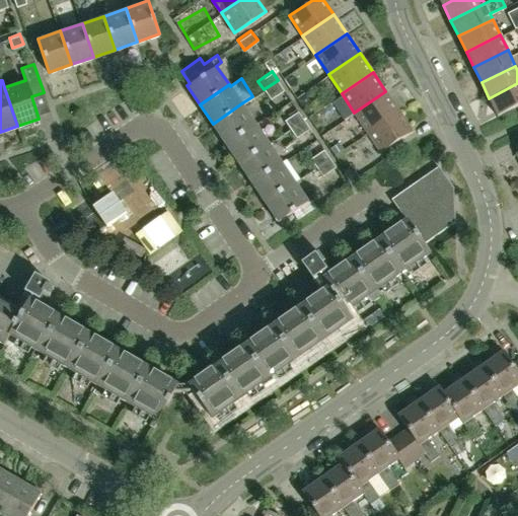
[(264,89),(270,98),(284,89),(278,80),(264,89)]
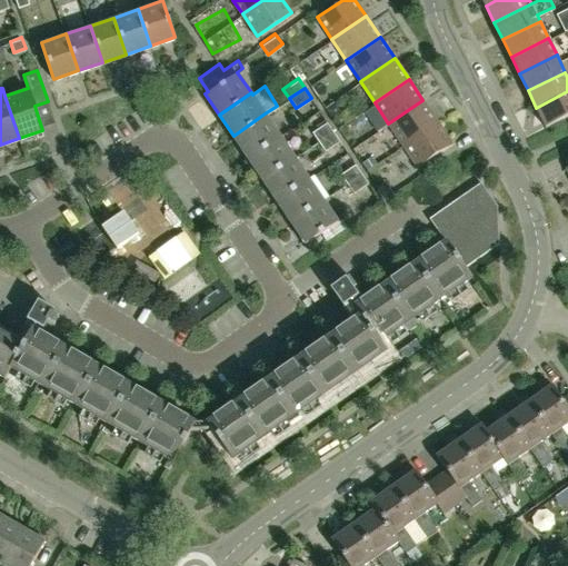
[(567,91),(536,108),(545,126),(567,113),(567,91)]
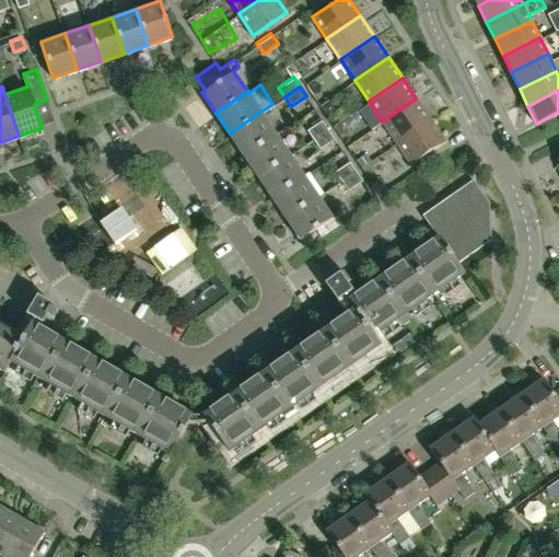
[(396,142),(430,119),(416,99),(382,122),(396,142)]
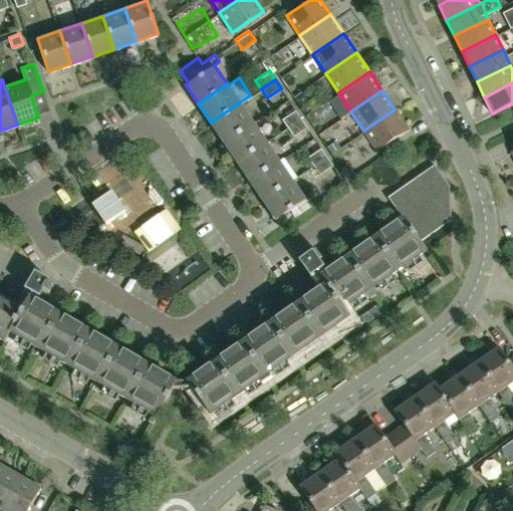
[(223,142),(252,121),(239,102),(211,122),(223,142)]
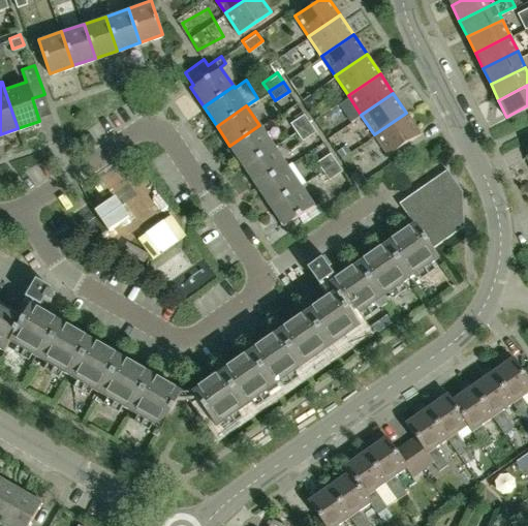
[(309,121),(303,112),(289,122),(296,130),(309,121)]
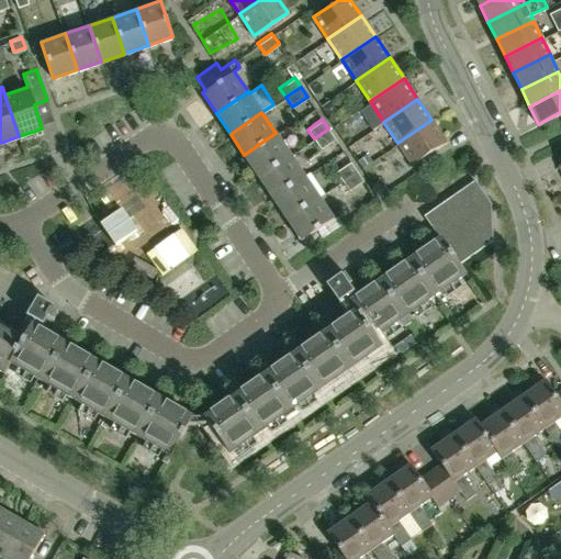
[(432,120),(397,143),(412,164),(446,141),(432,120)]
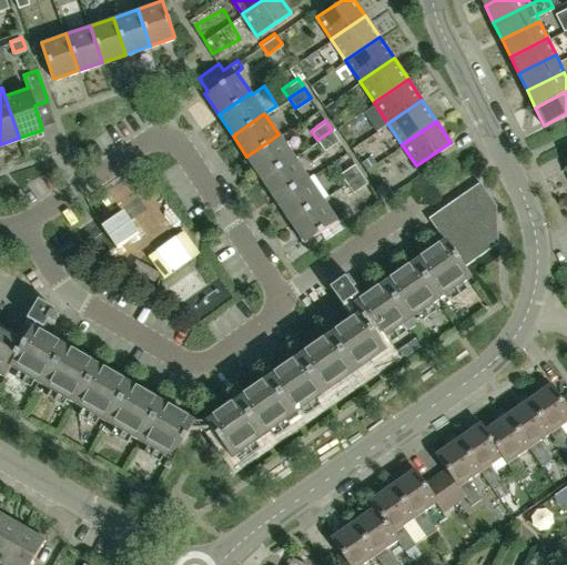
[(324,150),(338,139),(332,130),(317,140),(324,150)]
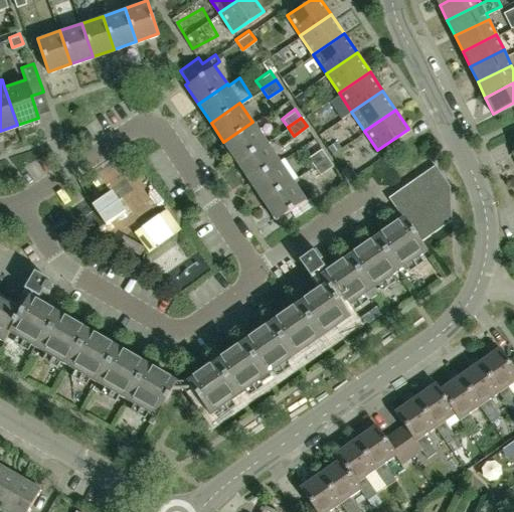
[(237,161),(267,142),(252,122),(223,142),(237,161)]
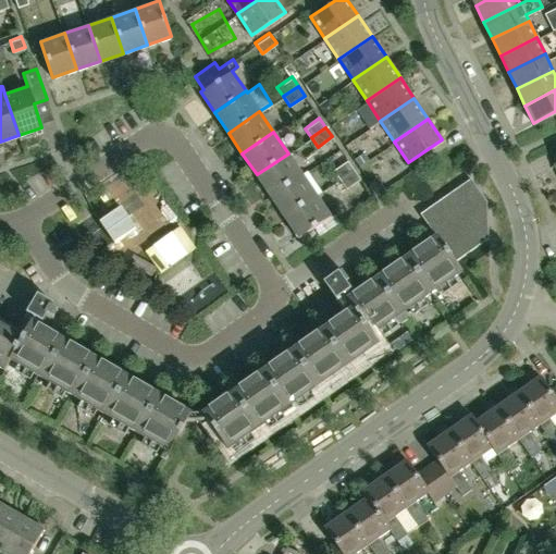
[(270,195),(301,173),(288,154),(257,174),(270,195)]
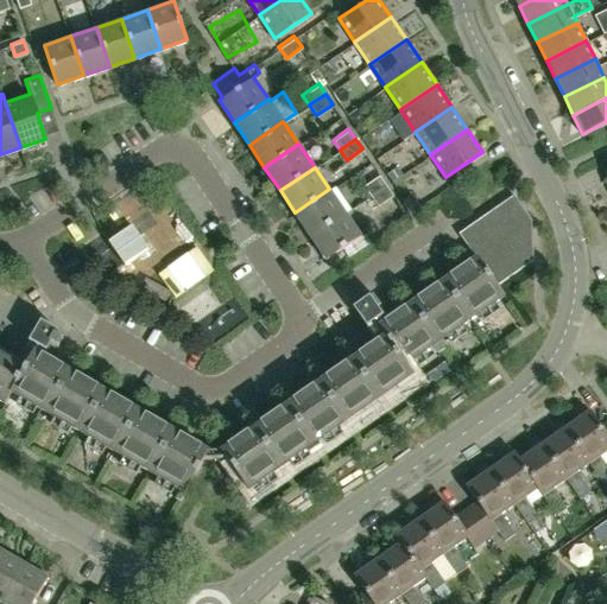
[(362,184),(370,195),(386,184),(379,173),(362,184)]
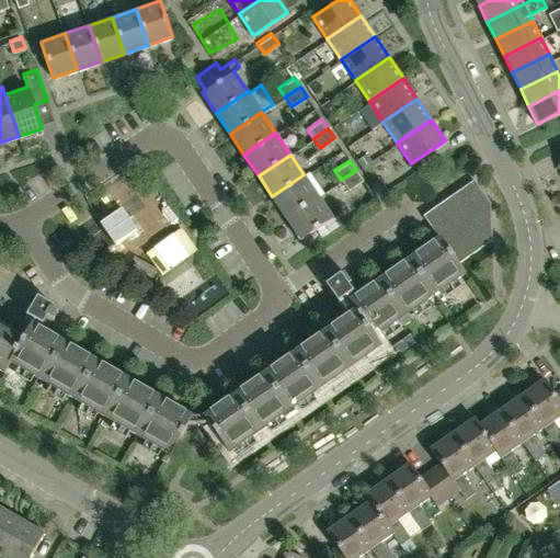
[(356,170),(341,180),(347,189),(363,179),(356,170)]
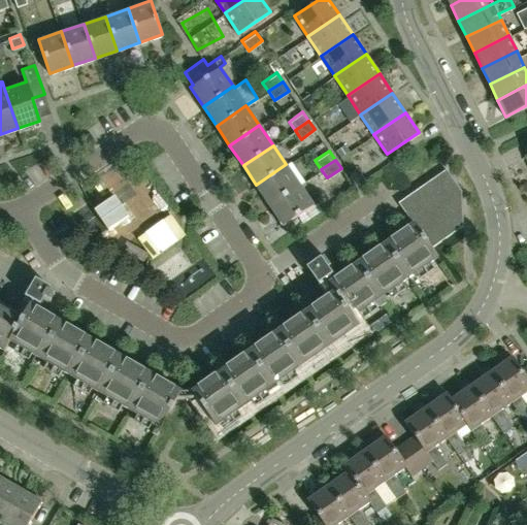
[(286,164),(256,185),(270,206),(300,185),(287,165),(286,164)]
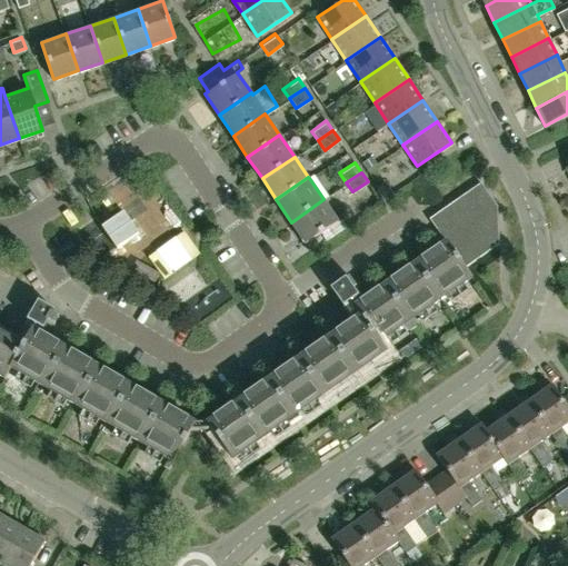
[(379,339),(471,275),(465,265),(498,241),(497,204),(480,181),(429,217),(445,240),(361,298),(345,276),(329,286),(352,319),(207,420),(199,420),(193,421),(40,333),(53,308),(38,299),(18,334),(0,323),(0,374),(5,377),(10,366),(172,460),(190,429),(200,428),(210,428),(231,457),(386,349),(379,339)]
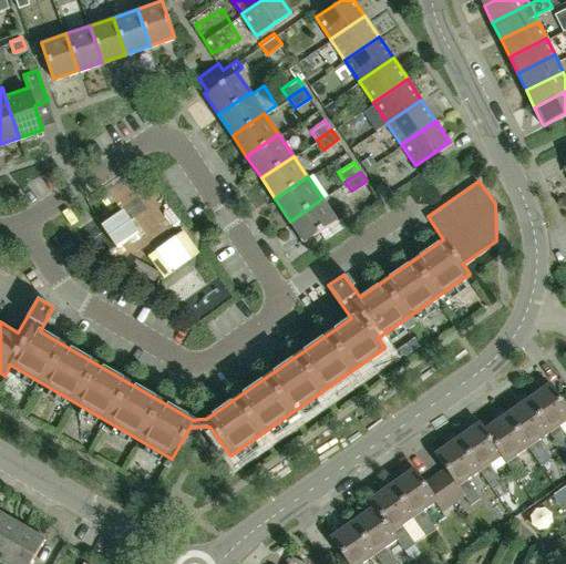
[(336,219),(322,198),(290,222),(304,242),(336,219)]
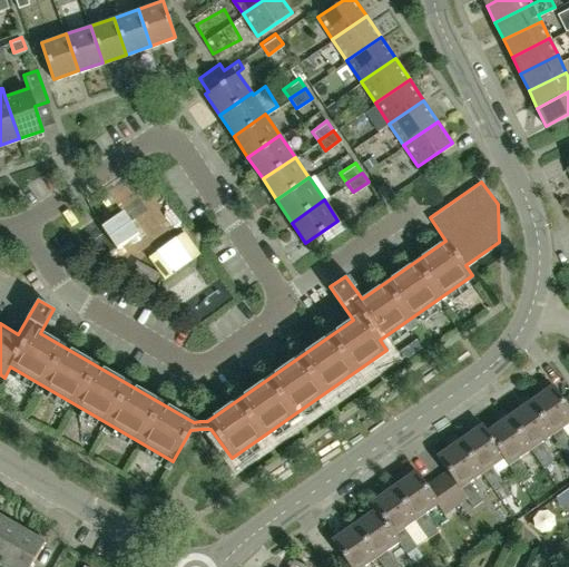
[(223,282),(197,301),(206,314),(233,295),(223,282)]
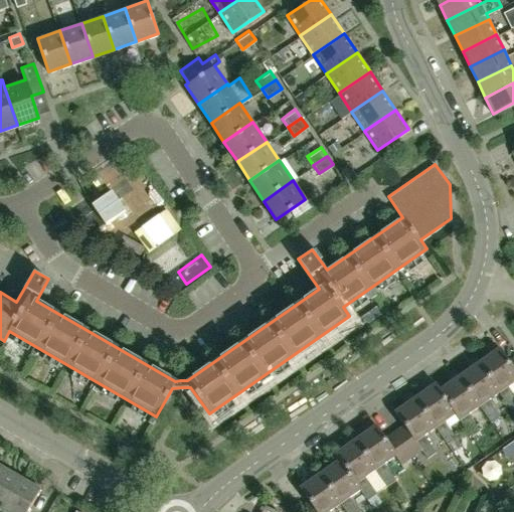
[(478,361),(499,390),(510,407),(513,404),(513,394),(507,385),(513,379),(513,355),(508,360),(498,347),(494,341),(485,347),(490,353),(478,361)]
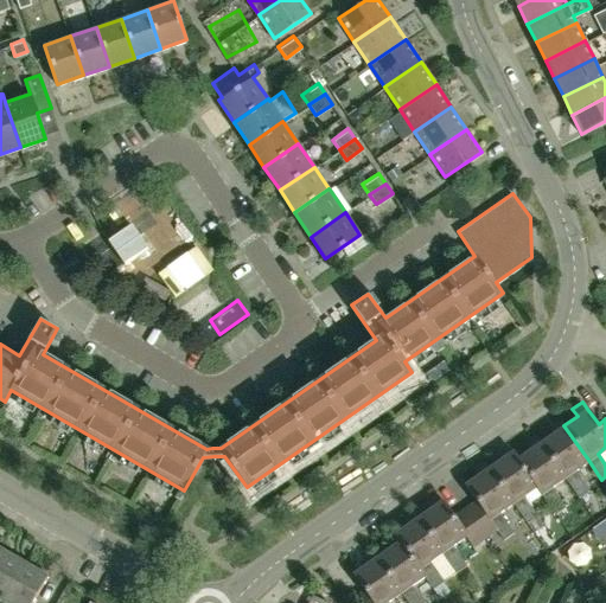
[(563,425),(559,417),(549,425),(554,432),(541,441),(541,442),(565,476),(579,496),(579,495),(584,501),(587,499),(587,494),(586,492),(588,489),(575,469),(588,460),(563,425)]
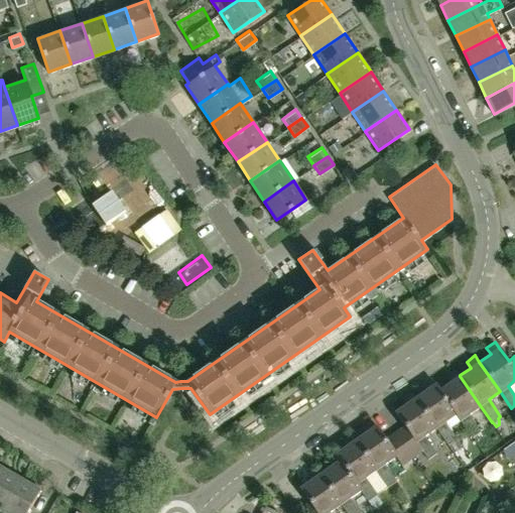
[(460,376),(460,375),(456,369),(446,375),(451,381),(439,389),(456,413),(460,419),(461,419),(472,435),(481,430),(469,413),(480,405),(460,376)]
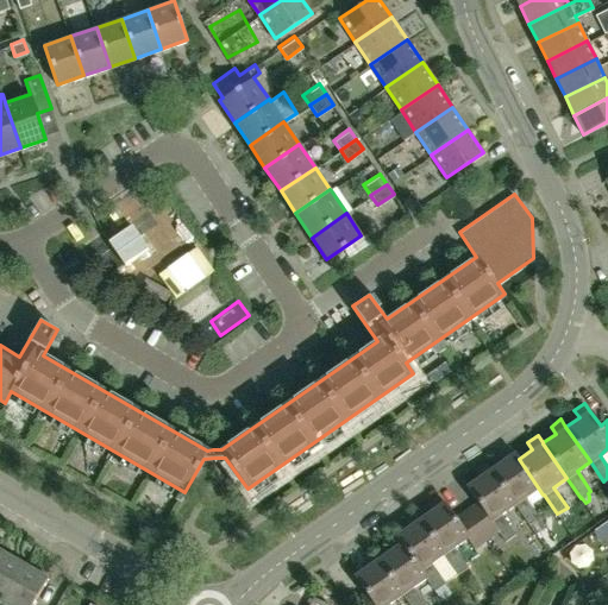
[(538,487),(519,459),(514,452),(509,445),(499,452),(503,459),(490,468),(514,503),(528,523),(538,516),(525,497),(538,487)]
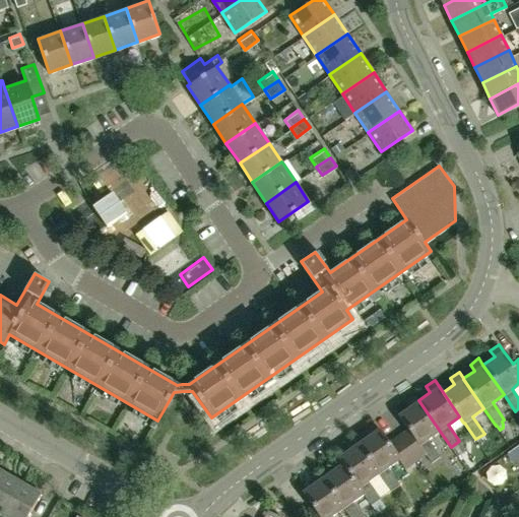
[(439,430),(418,400),(414,394),(405,400),(410,406),(398,414),(407,428),(397,435),(415,460),(425,453),(431,461),(440,455),(428,438),(439,430)]
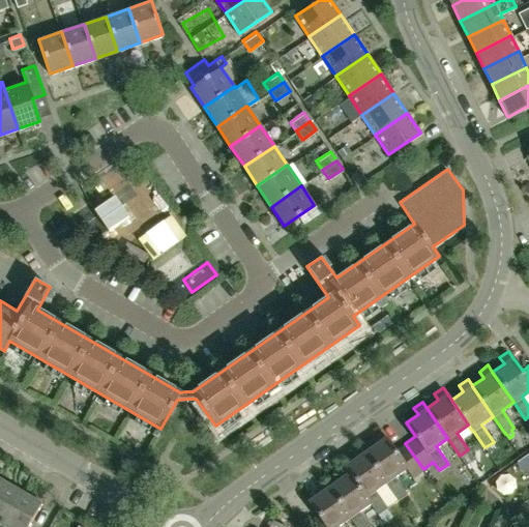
[(423,469),(405,443),(395,450),(386,437),(385,437),(381,431),(372,437),(377,443),(365,450),(364,451),(386,481),(398,499),(407,493),(394,475),(406,468),(412,476),(423,469)]
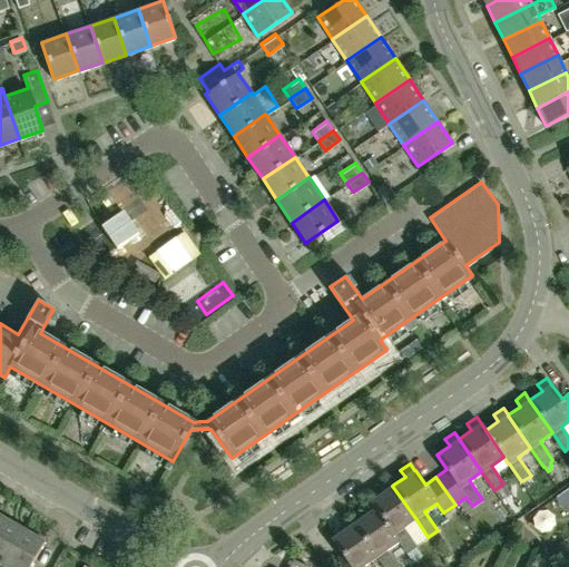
[(392,486),(393,485),(388,478),(379,485),(383,491),(371,500),(398,540),(406,553),(415,546),(403,527),(415,518),(392,486)]
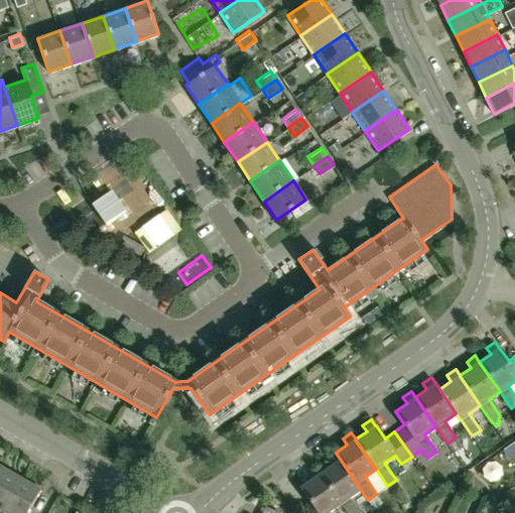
[(360,512),(349,497),(360,489),(336,453),(327,459),(332,465),(320,473),(341,503),(347,512),(360,512)]
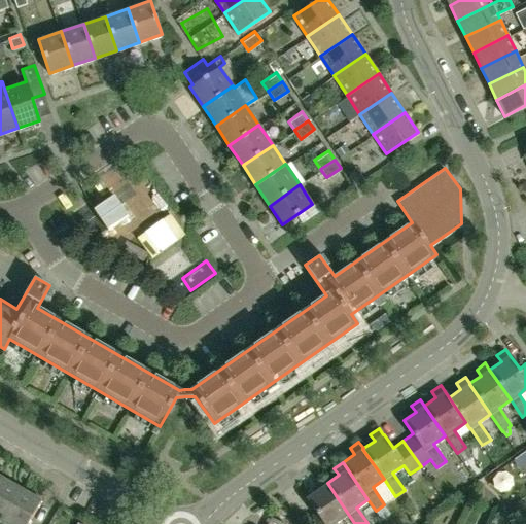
[(0,521),(20,487),(0,476),(0,521)]
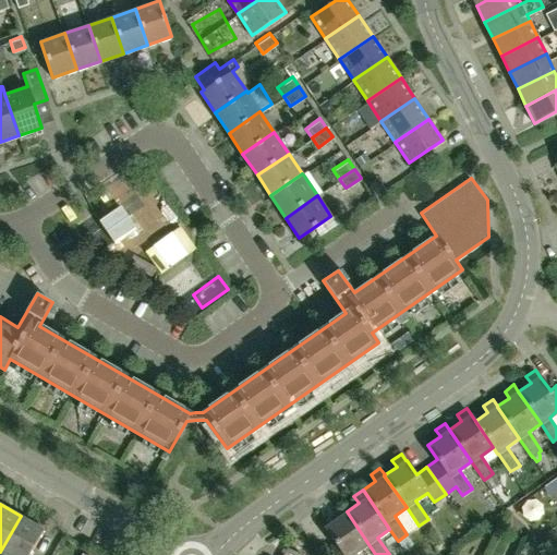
[(368,544),(347,511),(341,505),(333,511),(337,518),(324,527),(334,541),(323,550),(327,554),(358,554),(356,553),(368,544)]
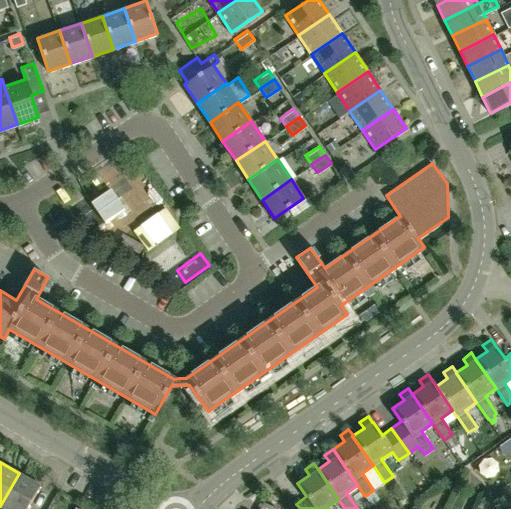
[(19,473),(0,506),(5,508),(25,508),(40,485),(19,473)]
